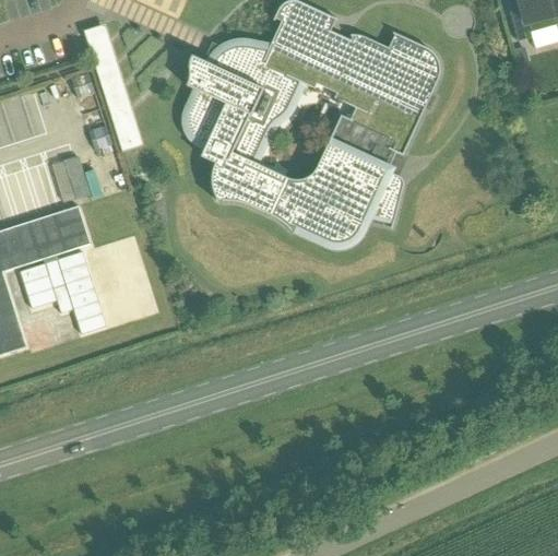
[(352,36),(351,39),(329,30),(334,19),(336,20),(337,18),(299,0),(286,0),(283,2),(282,3),(280,6),(277,8),(277,9),(273,20),(280,23),(268,48),(248,44),(245,44),(241,44),(238,44),(235,44),(232,45),(228,46),(225,47),(222,49),(220,50),(216,52),(214,55),(212,58),(210,60),(208,63),(191,55),(190,57),(189,60),(189,62),(188,64),(188,67),(188,70),(188,73),(189,74),(188,77),(188,79),(188,81),(187,83),(187,85),(198,91),(189,109),(189,111),(188,114),(188,115),(188,117),(187,119),(188,121),(188,123),(188,126),(189,127),(190,131),(191,132),(192,134),(194,135),(196,138),(199,140),(201,141),(206,143),(202,156),(215,161),(213,166),(212,169),(211,173),(211,176),(211,179),(211,181),(211,185),(212,188),(213,191),(214,194),(214,196),(214,198),(214,199),(221,201),(222,201),(223,201),(229,201),(236,202),(241,203),(247,204),(252,206),(274,217),(280,221),(285,225),(291,229),(292,228),(291,227),(292,224),(327,240),(329,241),(333,243),(337,243),(340,243),(342,243),(344,241),(346,241),(349,239),(352,238),(354,236),(355,235),(356,234),(358,232),(359,229),(366,212),(391,219),(390,226),(391,226),(403,184),(403,182),(402,181),(402,180),(401,178),(400,177),(399,176),(396,175),(386,169),(394,151),(402,155),(438,78),(439,75),(439,73),(439,71),(440,70),(440,68),(440,66),(439,63),(439,61),(438,59),(437,57),(436,56),(435,54),(434,52),(432,50),(430,49),(429,48),(427,47),(425,46),(393,31),(392,33),(394,34),(389,48),(364,36),(361,35),(359,35),(356,34),(354,34),(351,34),(351,36),(352,36)]
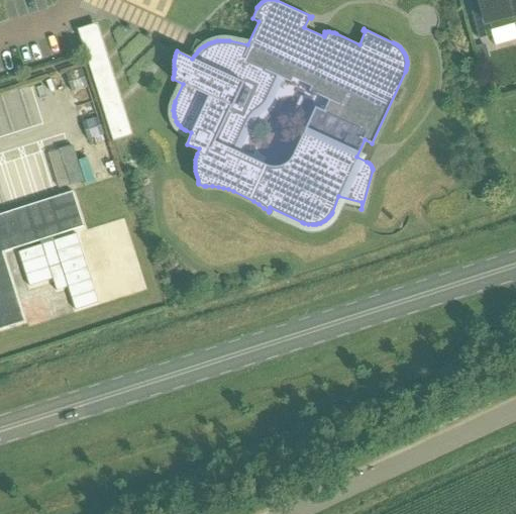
[(492,30),(515,23),(515,22),(509,0),(481,0),(483,4),(471,8),(480,37),(493,34),(492,30)]
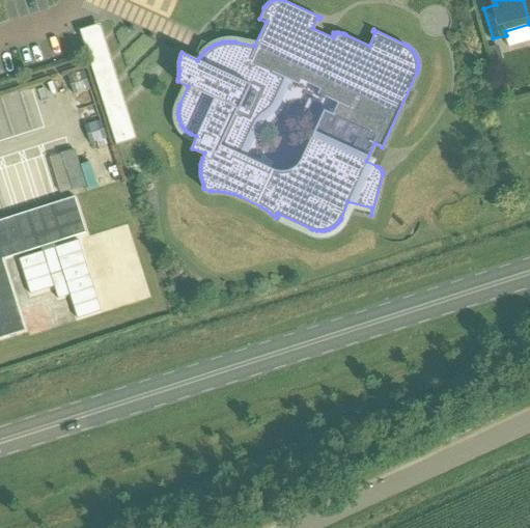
[(100,21),(80,28),(85,47),(106,40),(100,21)]
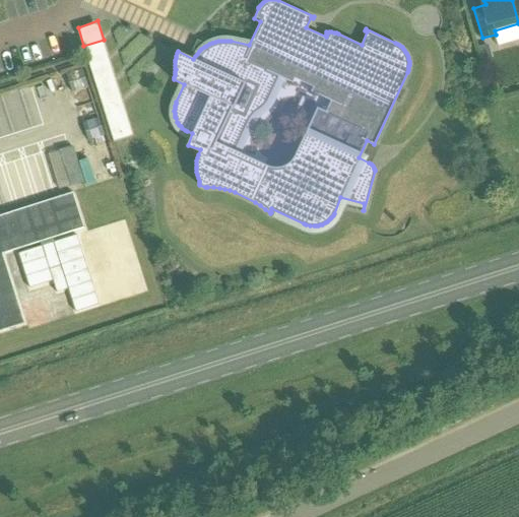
[(113,139),(132,133),(104,40),(83,46),(113,139)]
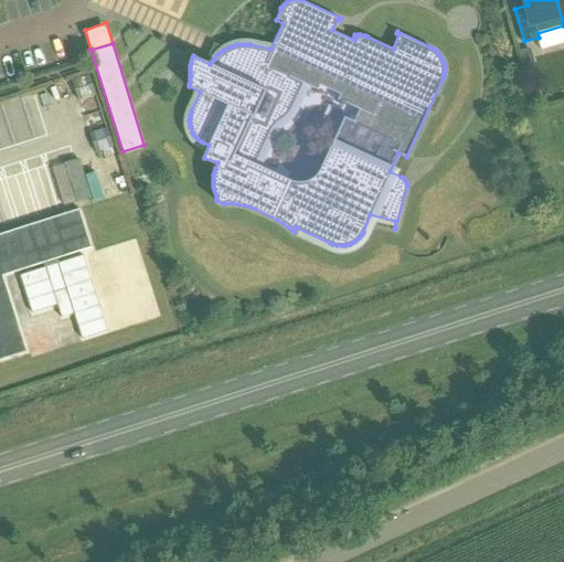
[(0,139),(40,130),(33,96),(0,103),(0,139)]
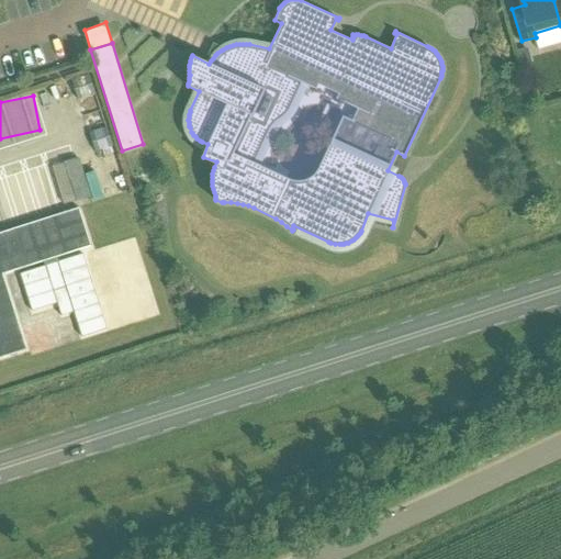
[(105,126),(89,132),(94,149),(112,144),(105,126)]
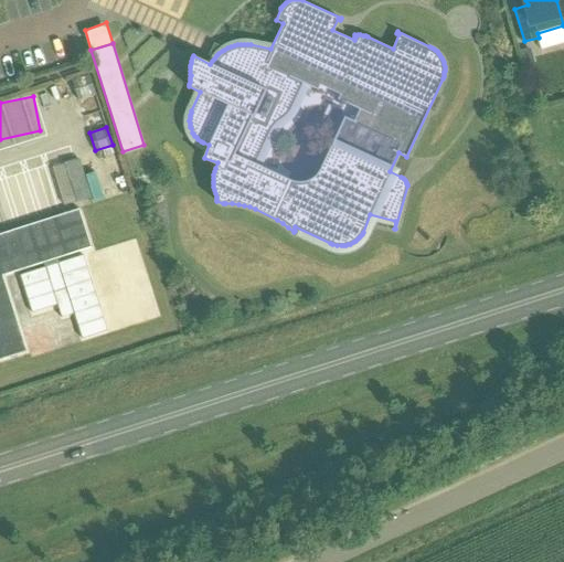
[(76,201),(91,195),(80,156),(64,160),(76,201)]
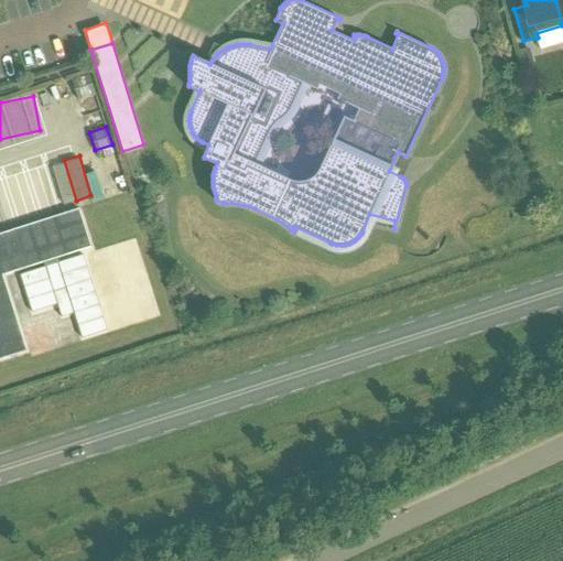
[(78,206),(0,232),(0,357),(26,349),(2,272),(90,245),(78,206)]
